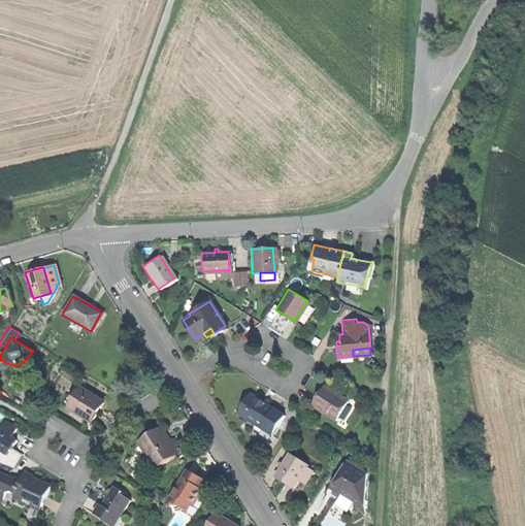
[(0,368),(8,372),(10,364),(0,360),(0,368)]
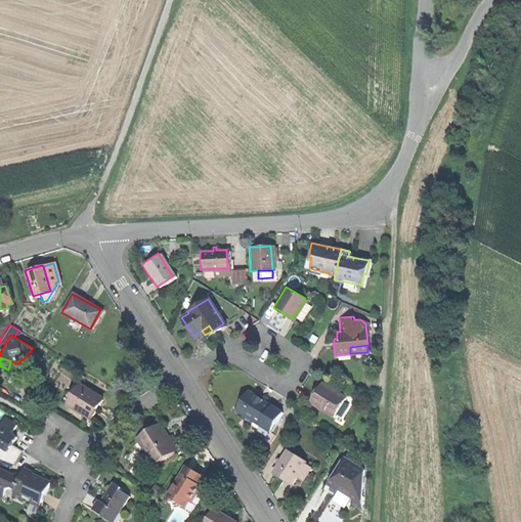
[(60,399),(68,403),(79,384),(72,380),(60,399)]
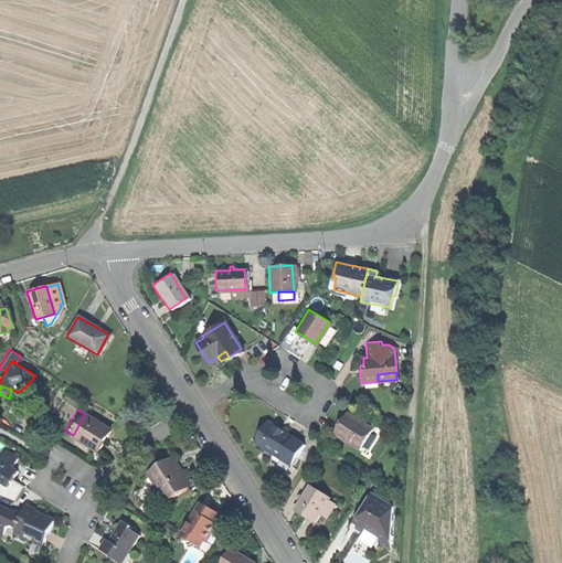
[(371,427),(345,412),(338,422),(331,433),(358,449),(371,427)]
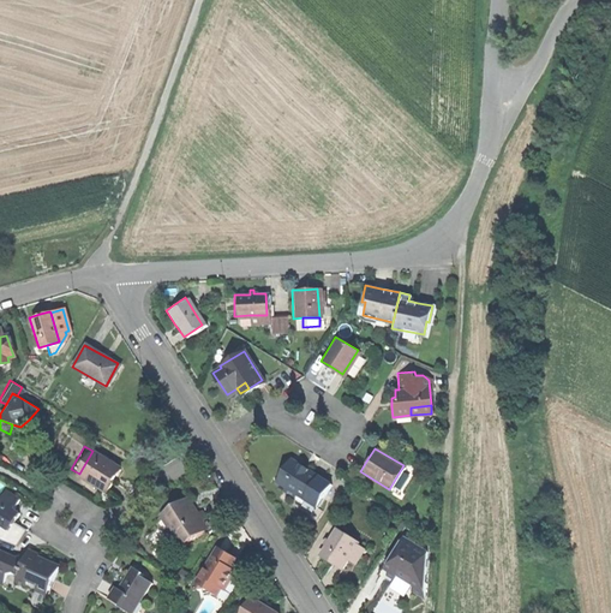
[(79,474),(105,489),(112,477),(107,475),(114,464),(93,451),(79,474)]
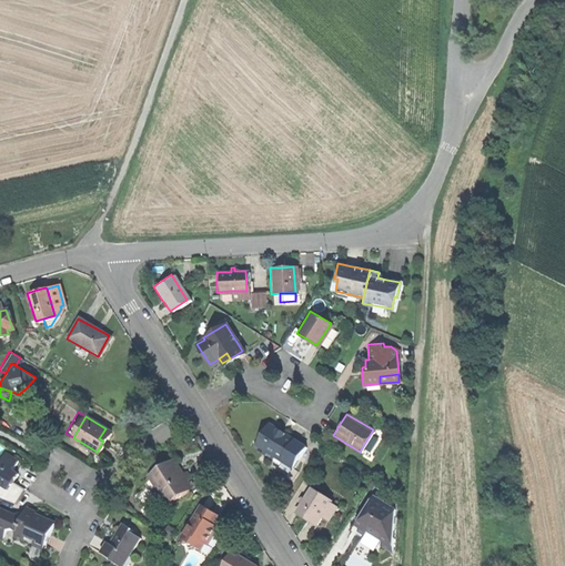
[(266,422),(254,443),(262,447),(260,451),(271,457),(273,452),(281,456),(288,445),(291,447),(296,440),(279,430),(266,422)]
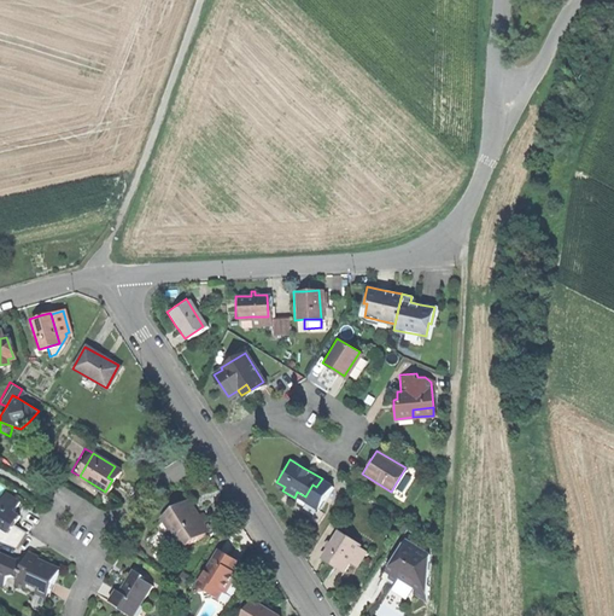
[(120,469),(115,466),(107,477),(112,480),(116,475),(120,469)]
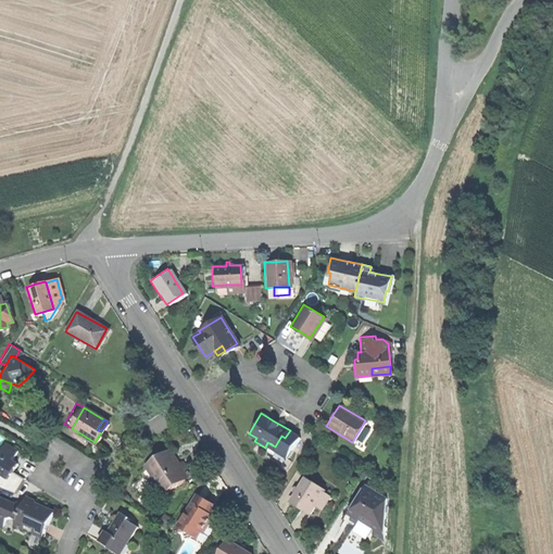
[(0,487),(12,493),(21,478),(9,471),(7,476),(1,473),(9,460),(14,450),(2,442),(0,447),(0,487)]
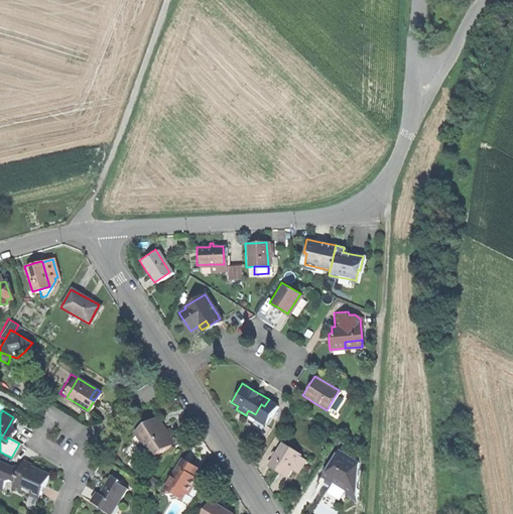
[(149,420),(141,425),(142,428),(146,434),(141,437),(147,447),(150,445),(154,453),(170,443),(165,435),(169,432),(165,427),(161,429),(155,420),(150,423),(149,420)]
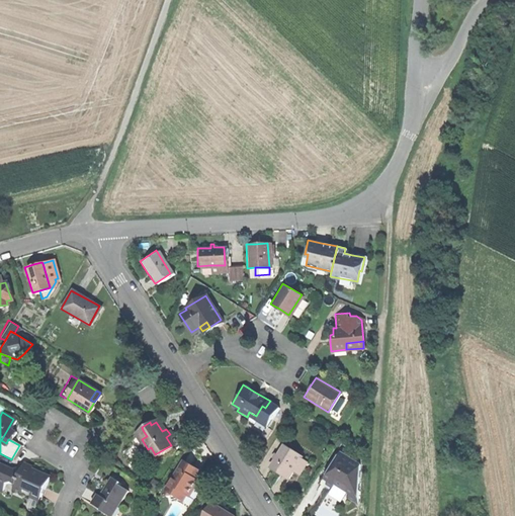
[(276,471),(285,477),(289,469),(297,454),(298,452),(281,444),(269,467),(276,471)]
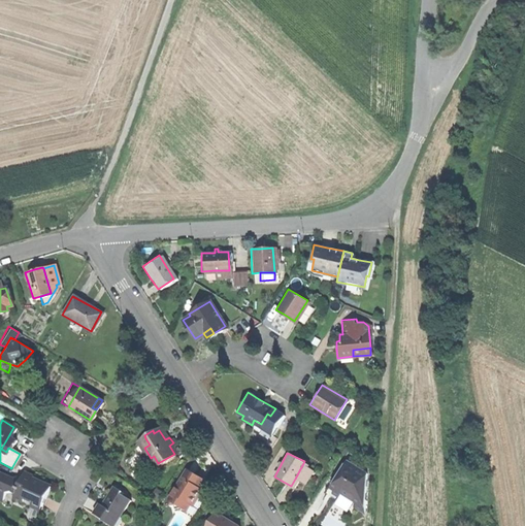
[(326,490),(336,495),(339,493),(346,496),(353,500),(353,506),(362,512),(365,470),(343,459),(326,490)]
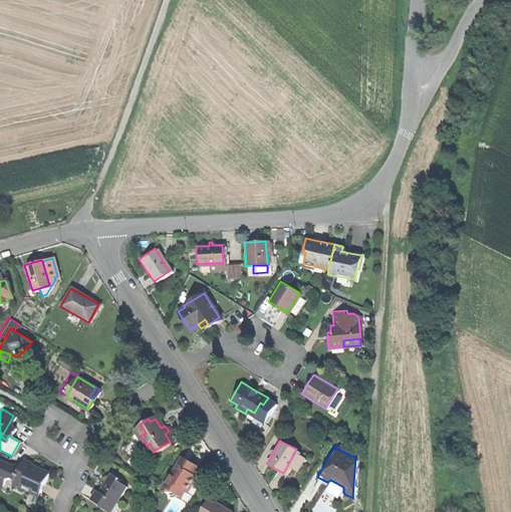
[(301,454),(295,451),(287,466),(293,469),(301,454)]
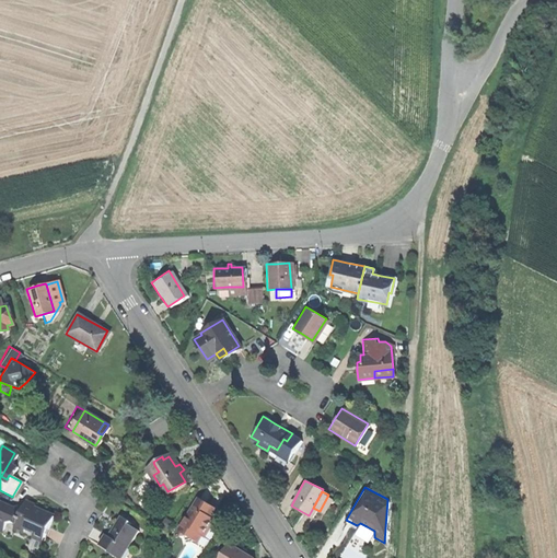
[(196,497),(190,507),(198,504),(201,500),(196,497)]
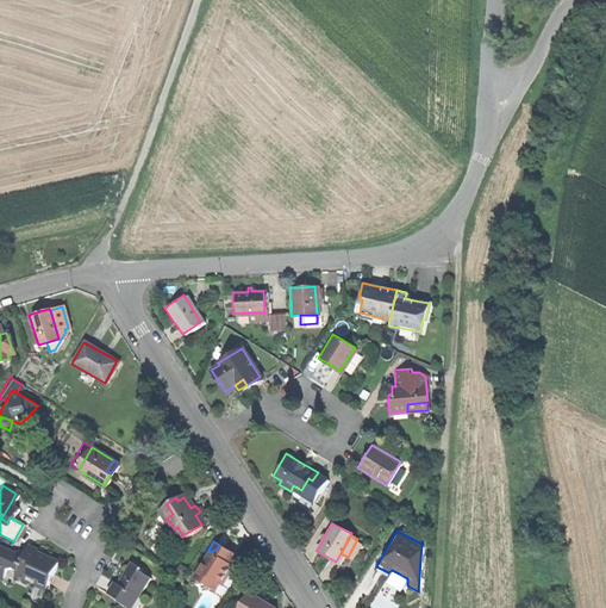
[(4,565),(14,570),(22,553),(19,552),(17,547),(11,550),(0,544),(0,574),(4,565)]
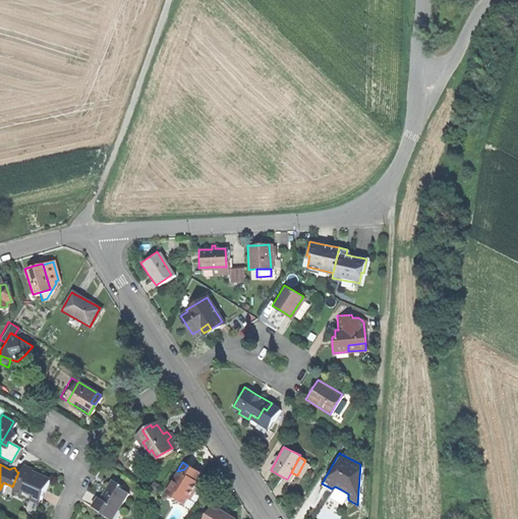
[(12,486),(10,492),(19,495),(21,491),(40,499),(44,489),(48,479),(31,472),(32,469),(22,465),(18,472),(12,486)]
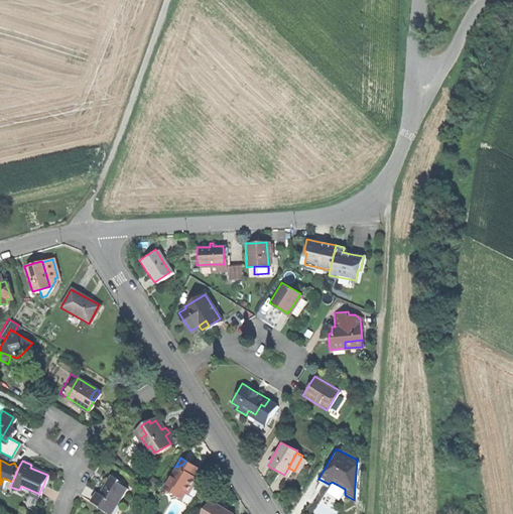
[(190,464),(185,461),(182,465),(175,467),(163,487),(164,494),(170,491),(180,497),(183,491),(182,490),(185,486),(189,488),(194,480),(193,477),(198,468),(190,464)]
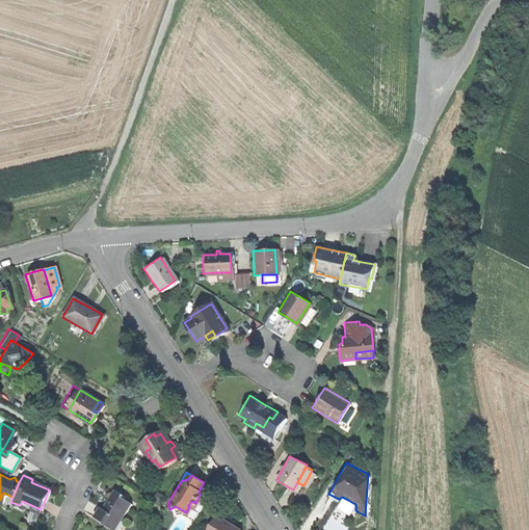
[(90,517),(111,529),(129,503),(120,498),(122,495),(113,491),(107,500),(106,499),(103,503),(106,505),(104,508),(102,510),(98,507),(90,517)]
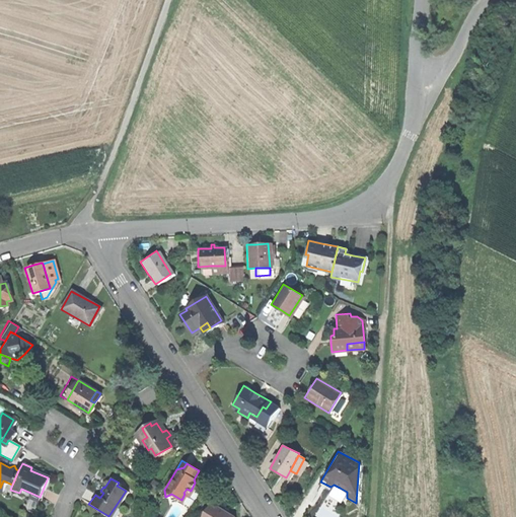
[(200,516),(233,516),(234,516),(221,508),(210,502),(200,516)]
